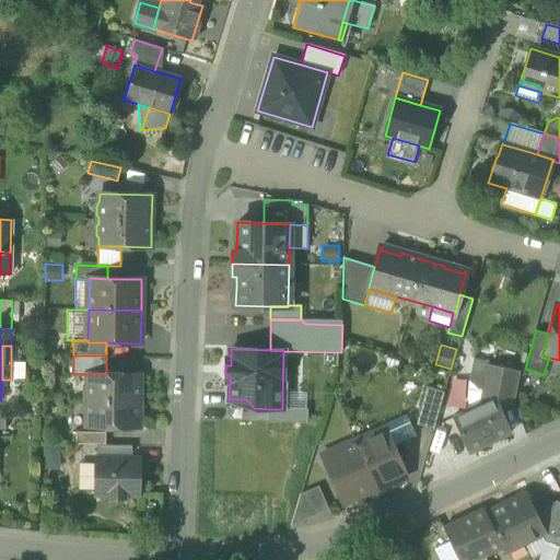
[(478,388),(482,391),(488,364),(489,362),(474,359),(469,381),(478,388)]
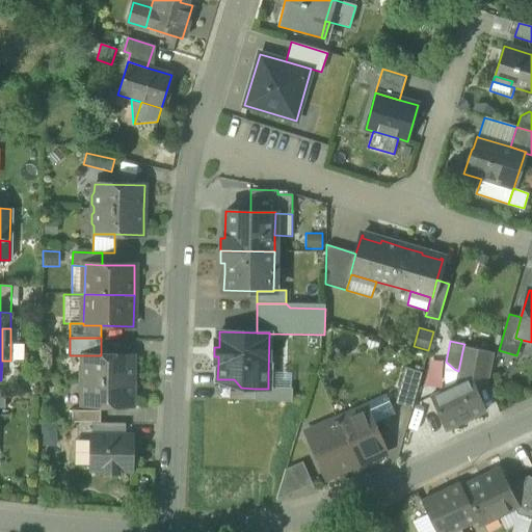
[(458,371),(456,384),(472,377),(473,380),(486,382),(493,352),(463,346),(458,371)]
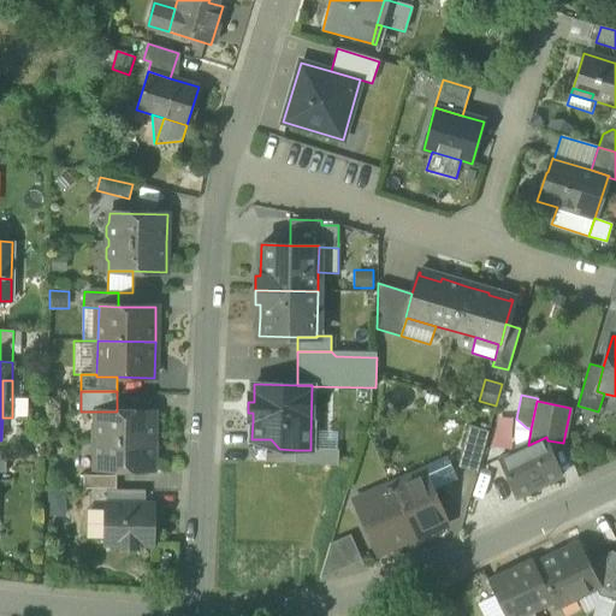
[(96,437),(96,440),(154,442),(154,413),(117,412),(96,412),(96,421),(94,424),(93,434),(96,437)]
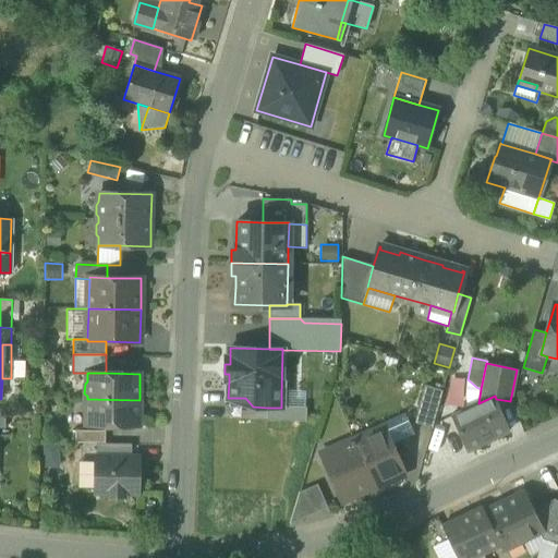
[(468,379),(464,409),(478,403),(481,389),(476,387),(468,379)]
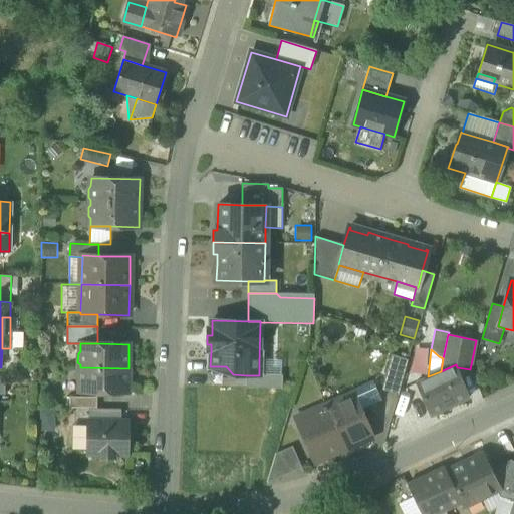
[(382,390),(399,395),(408,360),(392,355),(382,390)]
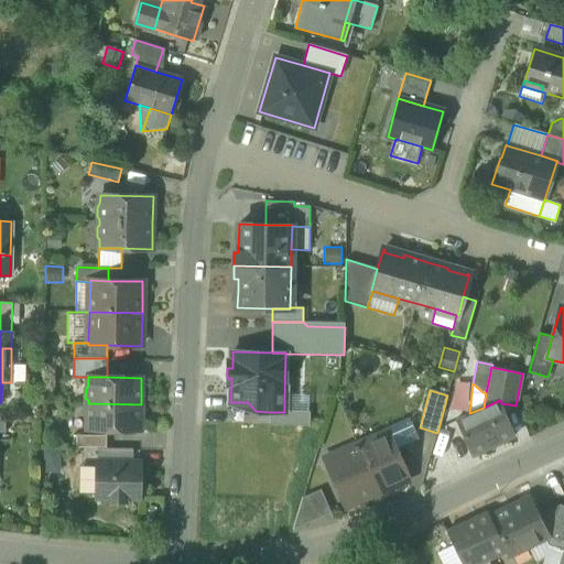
[(284,411),(310,412),(310,397),(284,397),(284,411)]
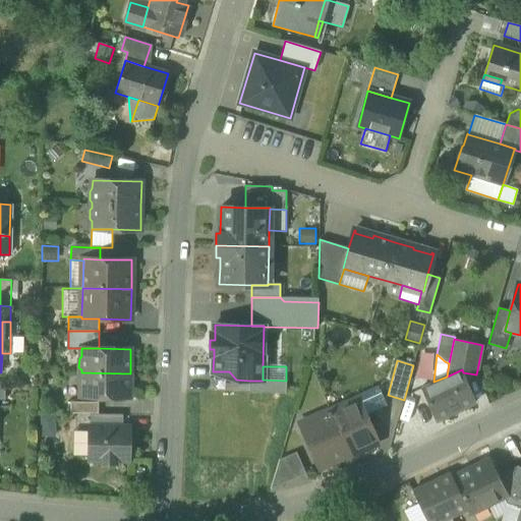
[(421,388),(436,421),(476,403),(463,372),(462,369),(447,377),(433,382),(421,388)]
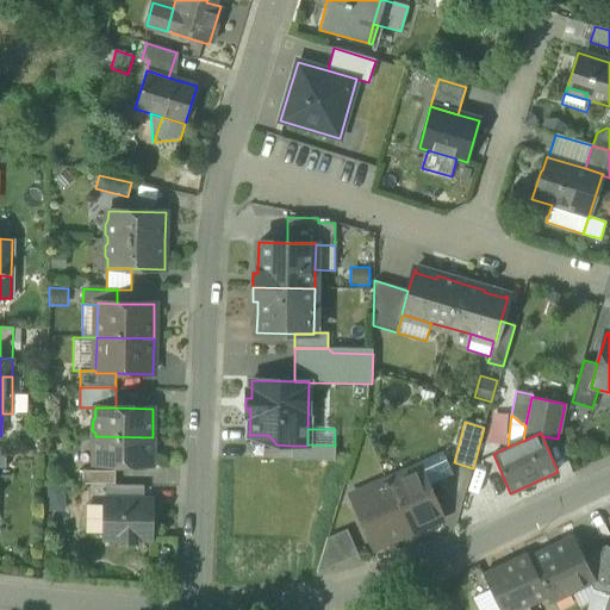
[(268,435),(251,435),(251,444),(277,444),(268,435)]
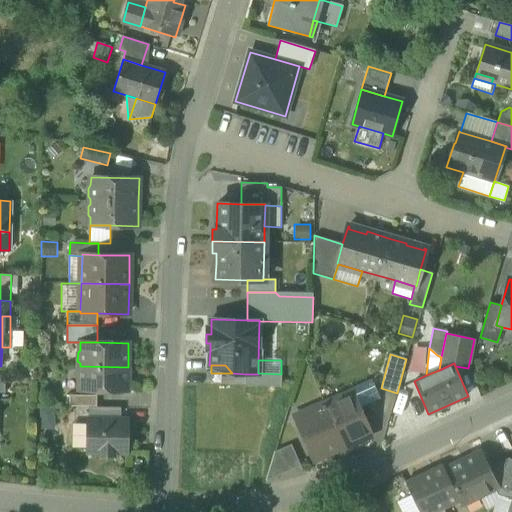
[(127,391),(128,367),(80,366),(80,369),(77,371),(77,379),(80,382),(79,390),(127,391)]
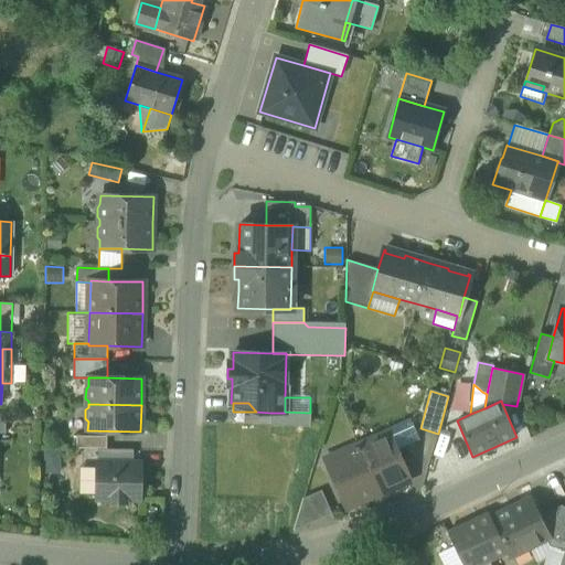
[(310,413),(285,412),(285,413),(270,413),(270,426),(310,427),(310,413)]
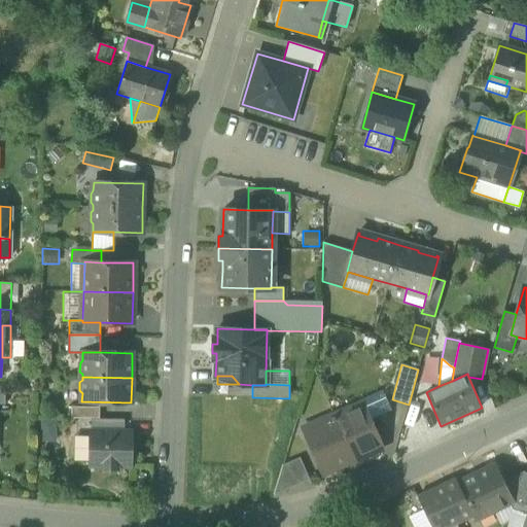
[(359,405),(361,409),(366,420),(371,418),(372,419),(380,415),(389,405),(383,390),(362,399),(363,402),(359,405)]
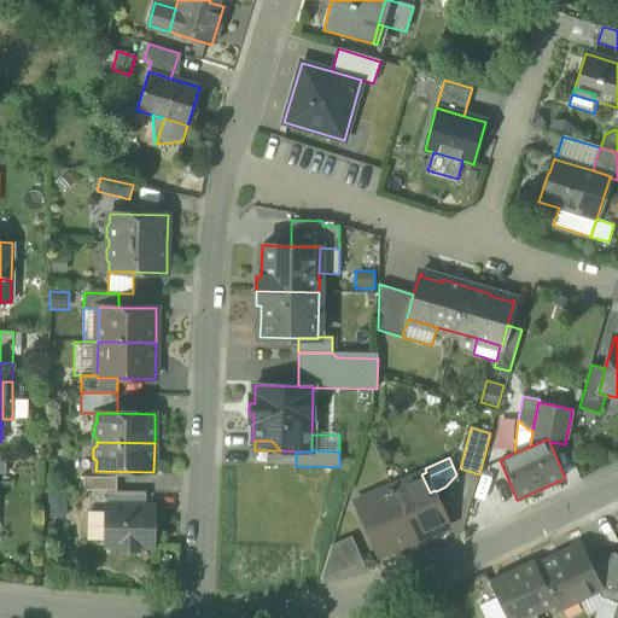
[(456,474),(445,487),(459,481),(456,474)]
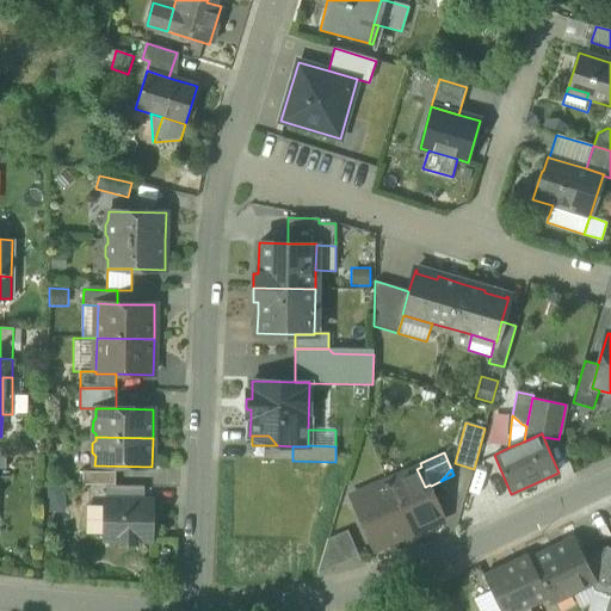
[(82,486),(106,486),(116,486),(116,471),(82,471),(82,486)]
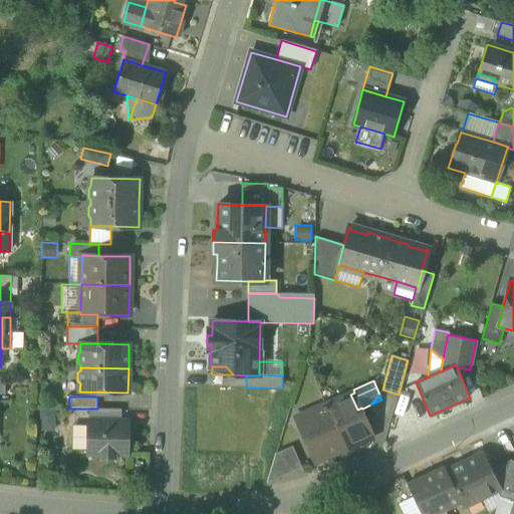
[(367,422),(362,409),(361,408),(357,410),(352,399),(339,405),(337,400),(323,406),(325,411),(302,421),(319,460),(339,452),(338,449),(356,441),(358,444),(369,439),(363,423),(367,422)]
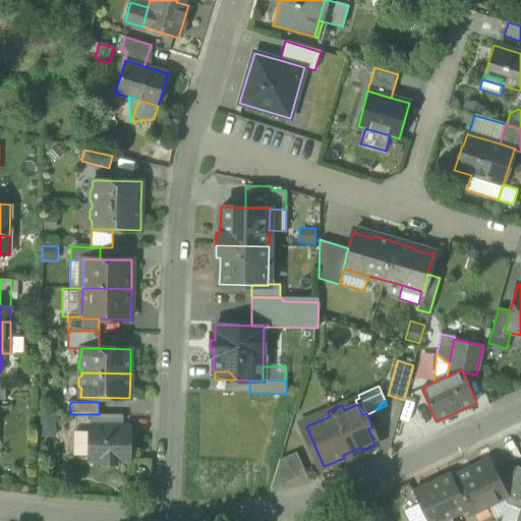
[(330,416),(328,411),(297,424),(317,469),(324,466),(306,426),(330,416)]
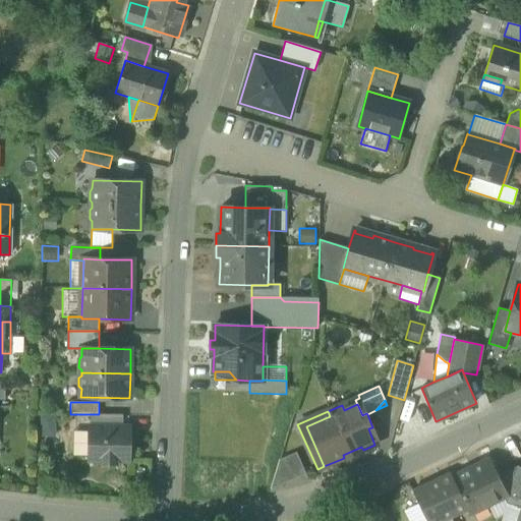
[(123,415),(99,414),(91,414),(91,427),(123,427),(123,415)]
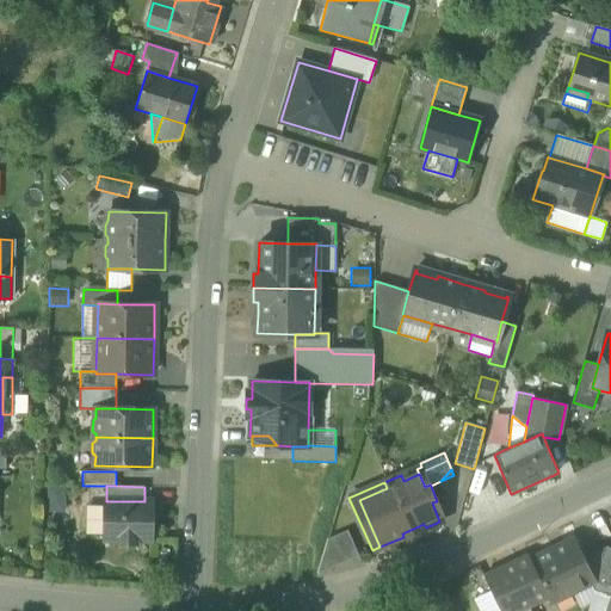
[(66,487),(47,487),(47,512),(65,512),(66,487)]
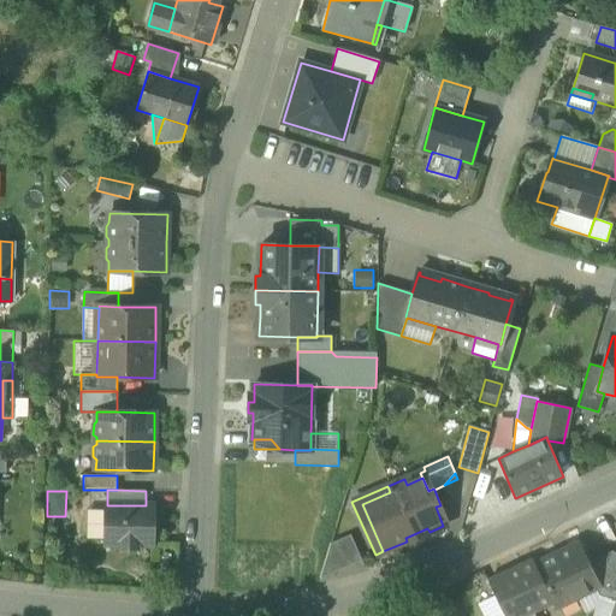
[(122,548),(137,548),(137,545),(152,545),(153,505),(146,505),(107,505),(106,505),(106,545),(122,545),(122,548)]
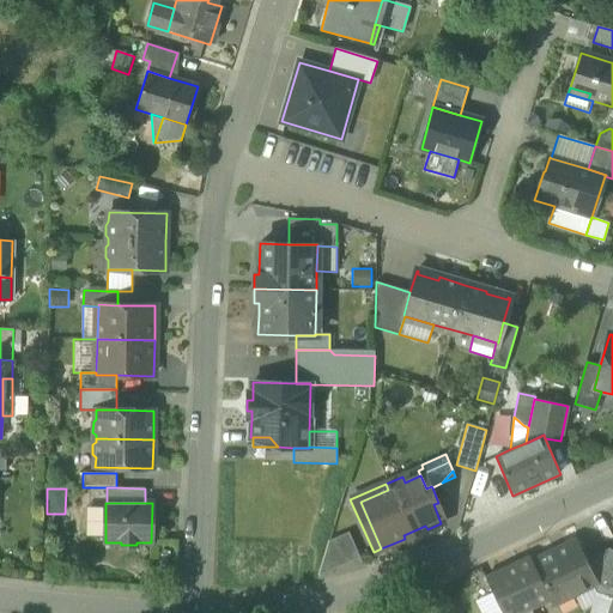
[(434,504),(441,523),(447,521),(438,503),(434,504)]
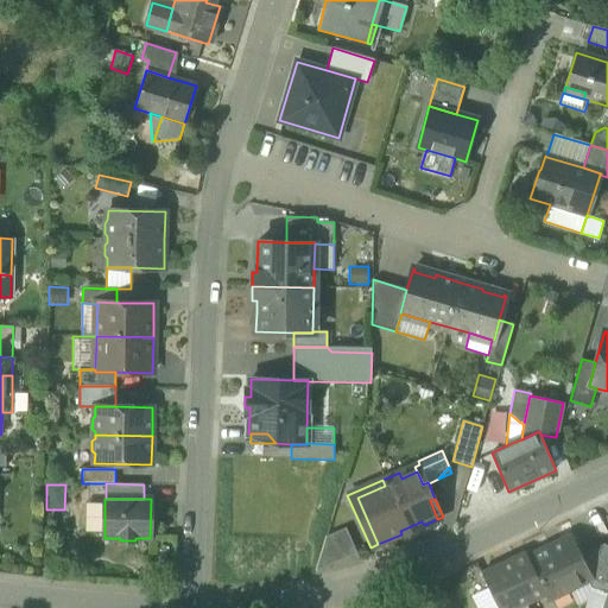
[(400,531),(401,534),(424,525),(422,521),(400,531)]
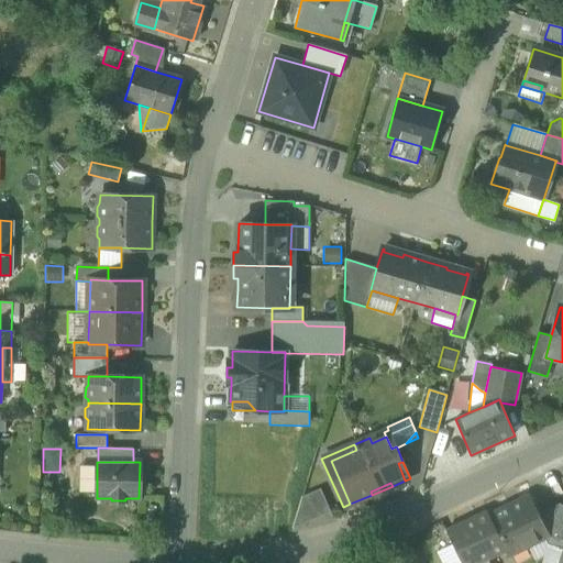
[(301,496),(293,529),(331,512),(320,488),(301,496)]
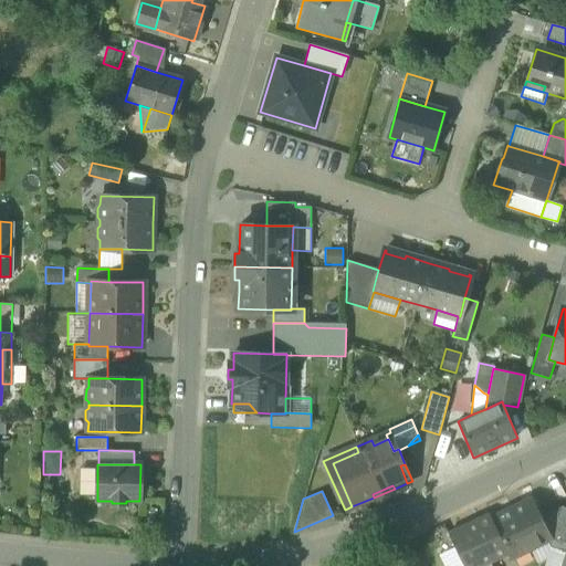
[(530,500),(491,519),(509,554),(511,559),(531,549),(548,542),(549,541),(540,521),(530,500)]
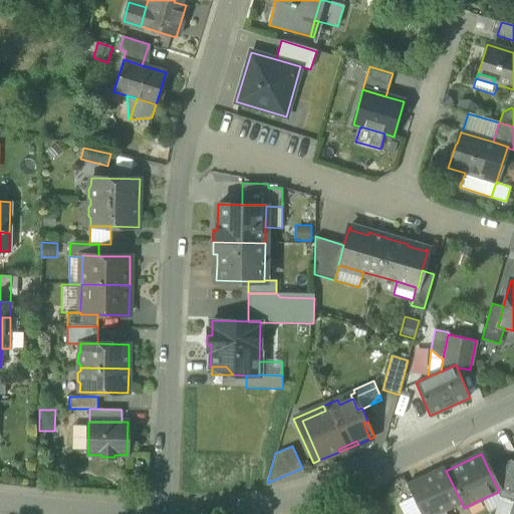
[(500,497),(513,501),(513,500),(513,499),(513,463),(511,463),(490,473),(499,491),(498,492),(500,497)]
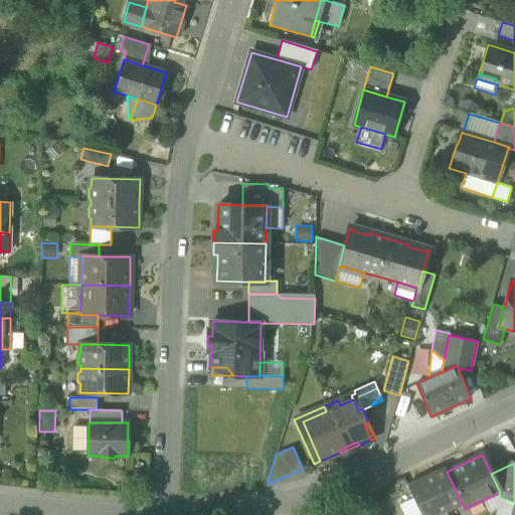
[(413,498),(421,514),(440,514),(442,514),(463,504),(447,472),(445,468),(407,486),(413,498)]
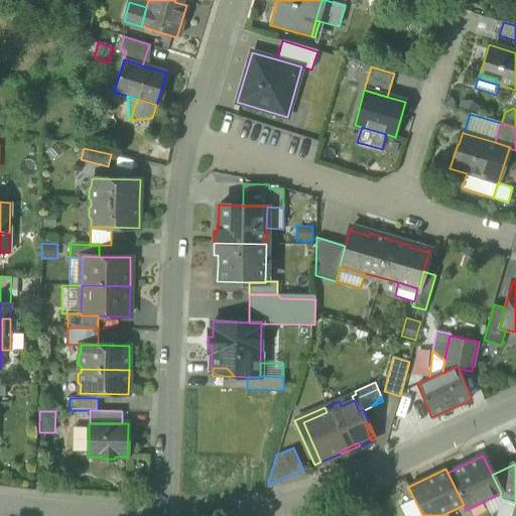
[(490,514),(498,510),(502,499),(500,494),(484,501),(490,514)]
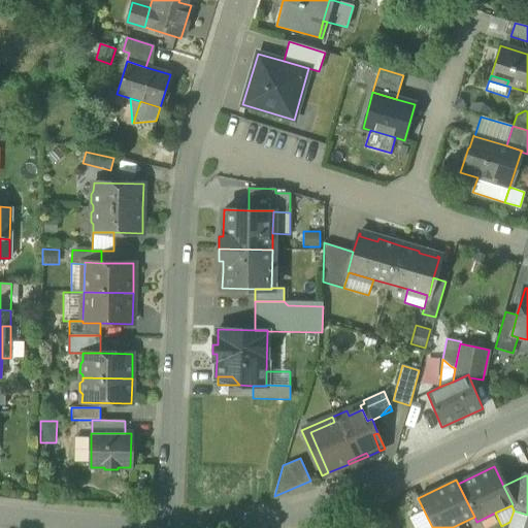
[(413,527),(432,527),(424,510),(408,518),(413,527)]
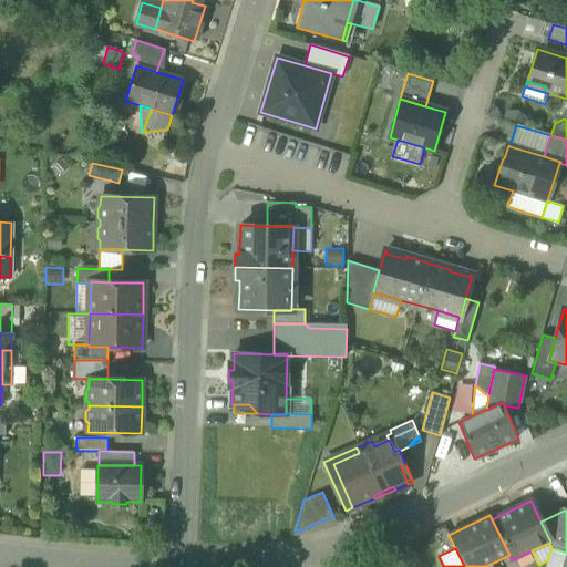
[(562,566),(566,553),(552,548),(547,560),(545,566),(562,566)]
